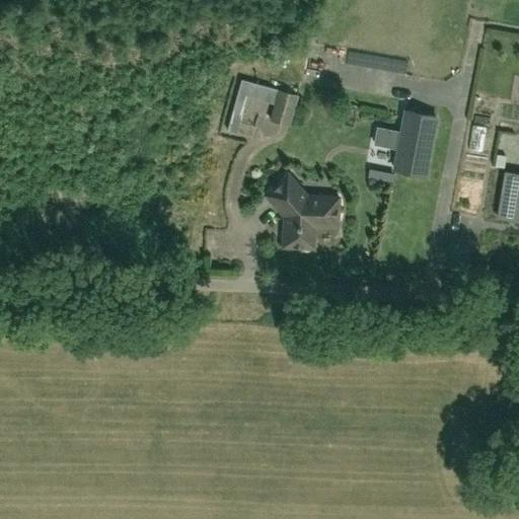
[(279,90),(275,103),(270,120),(290,126),(299,95),(279,90)]
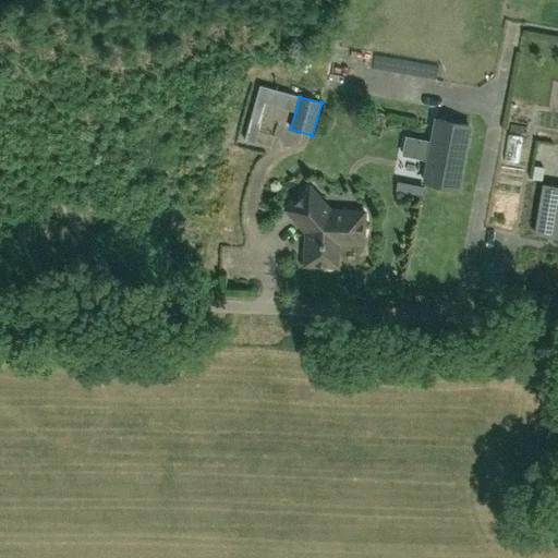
[(424,182),(457,189),(469,125),(436,119),(424,182)]
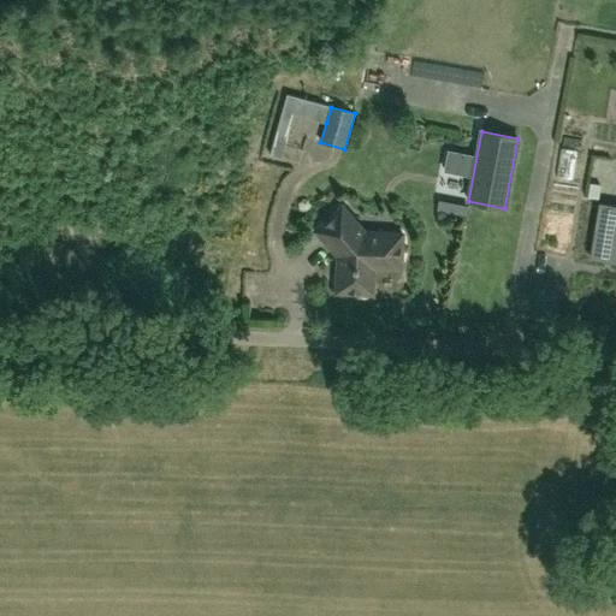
[(280,158),(285,140),(273,136),(267,154),(280,158)]
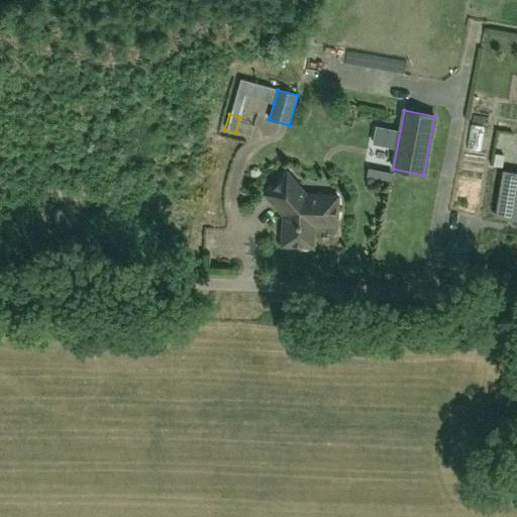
[(502,167),(504,156),(496,153),(494,166),(502,167)]
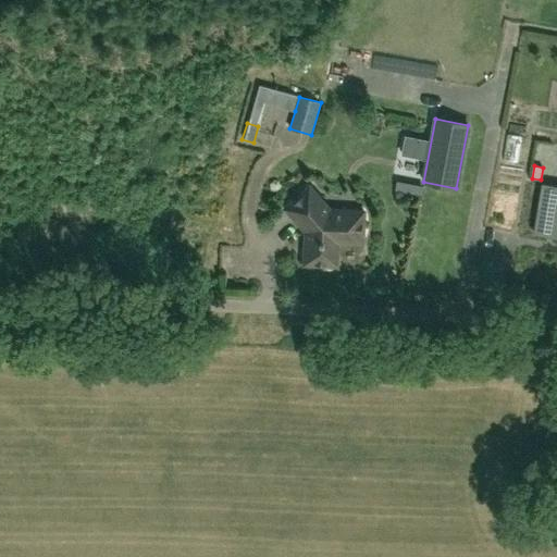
[(408,193),(409,183),(396,181),(394,190),(408,193)]
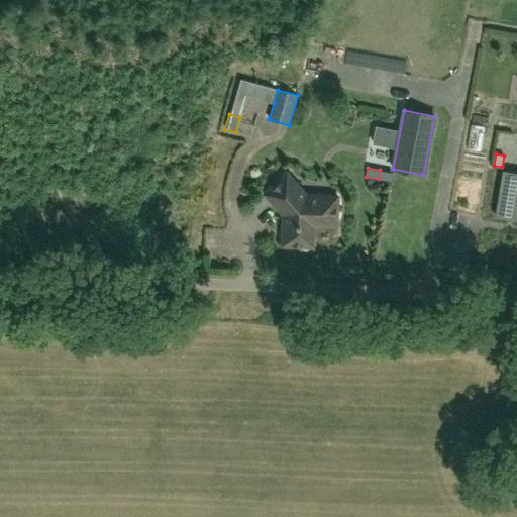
[(336,225),(338,195),(306,193),(287,172),(264,193),(283,214),(282,244),(313,245),(314,224),(336,225)]
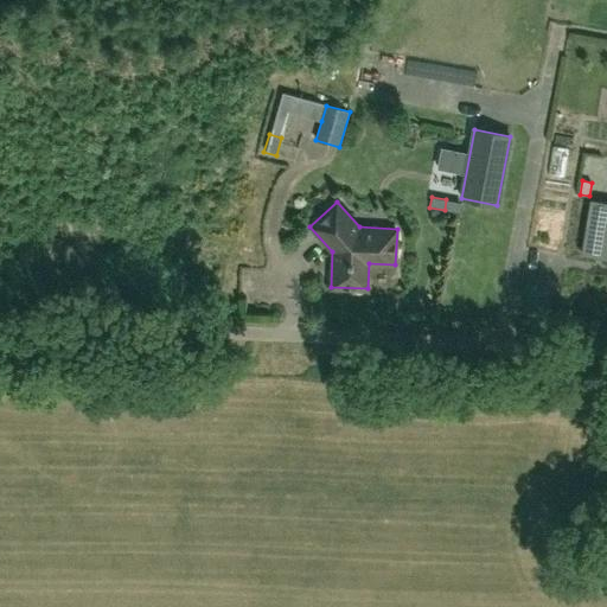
[(587,255),(606,257),(606,203),(594,202),(587,255)]
